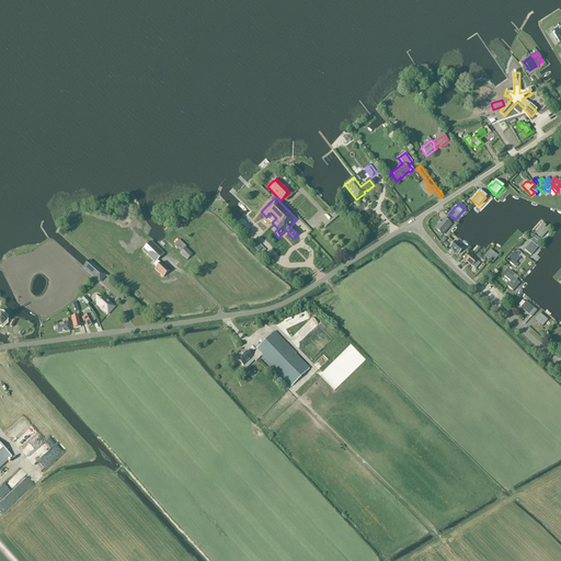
[(342,210),(338,205),(332,210),(336,216),(342,210)]
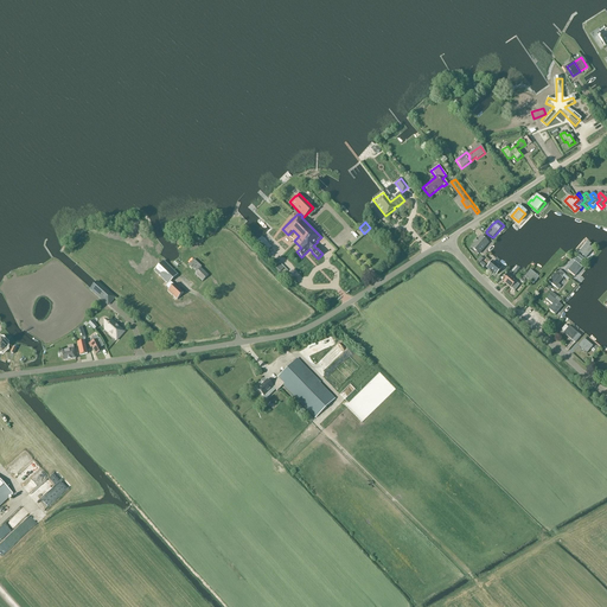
[(272,248),(262,237),(257,242),(267,253),(272,248)]
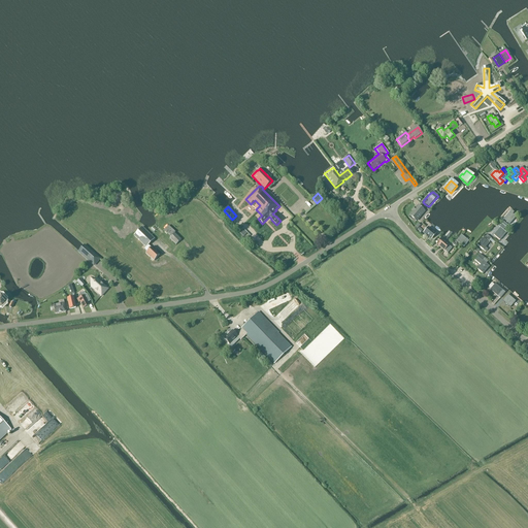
[(418,206),(409,217),(416,222),(424,211),(418,206)]
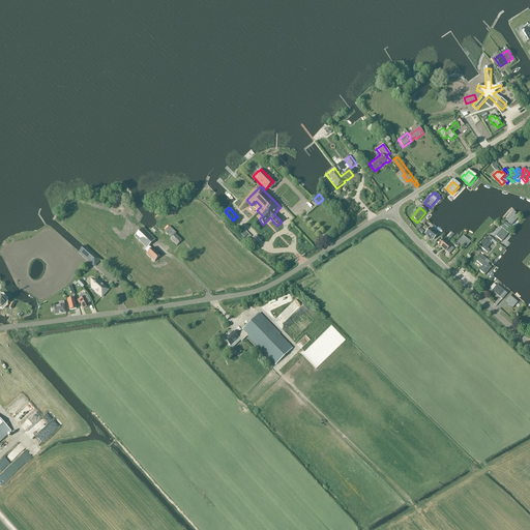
[(505,221),(511,226),(518,218),(511,213),(505,221)]
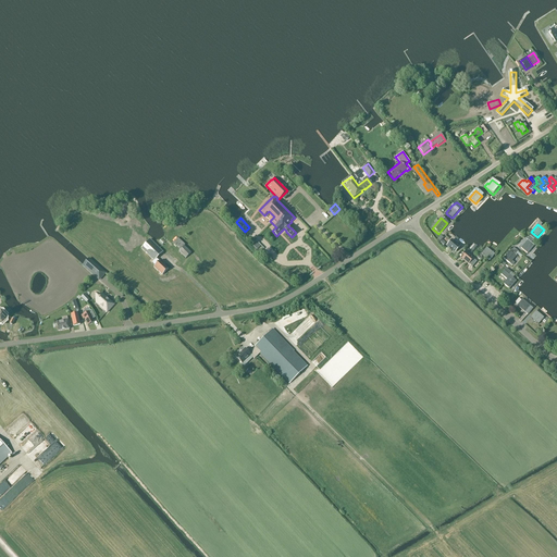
[(533,239),(530,236),(527,240),(524,244),(523,246),(522,246),(520,248),(527,254),(534,246),(531,243),(533,239)]
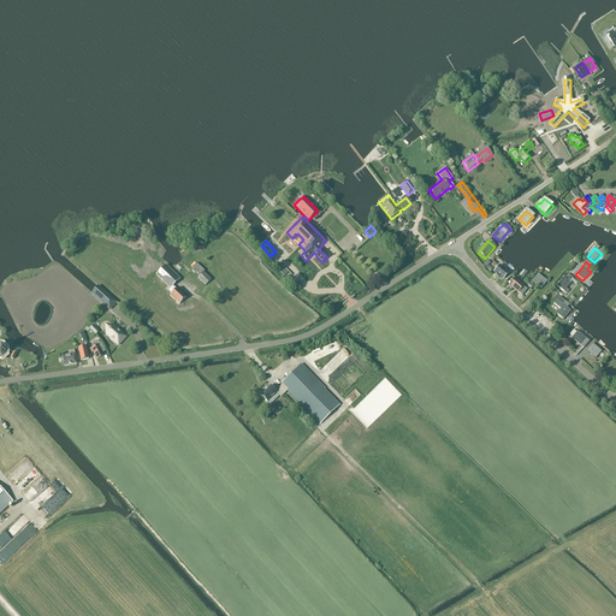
[(199,277),(197,278),(206,286),(212,280),(203,272),(205,271),(196,264),(190,270),(199,277)]
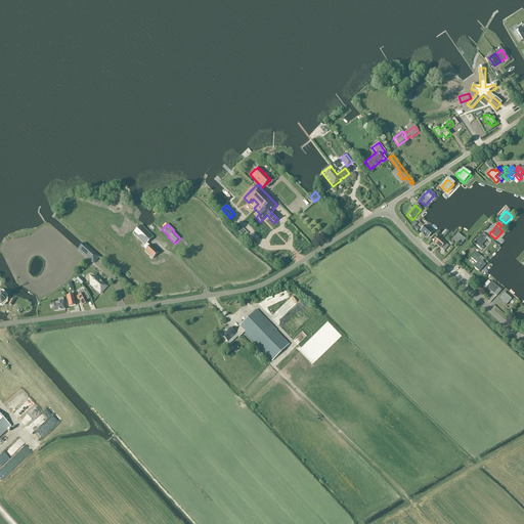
[(150,239),(154,237),(141,226),(133,234),(145,246),(147,244),(150,239)]
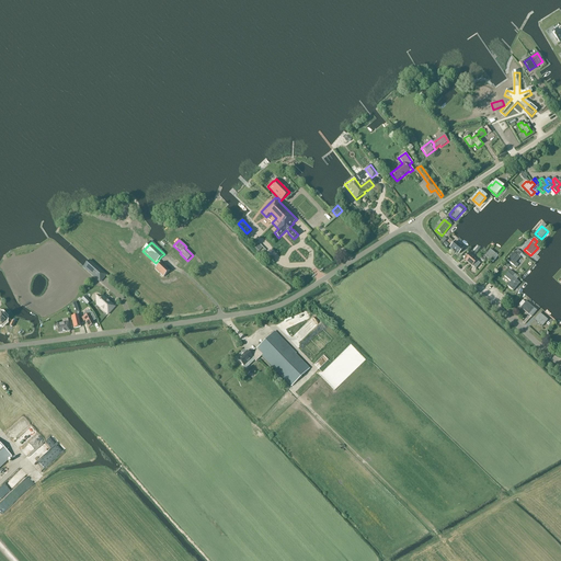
[(455,242),(449,248),(458,255),(464,249),(455,242)]
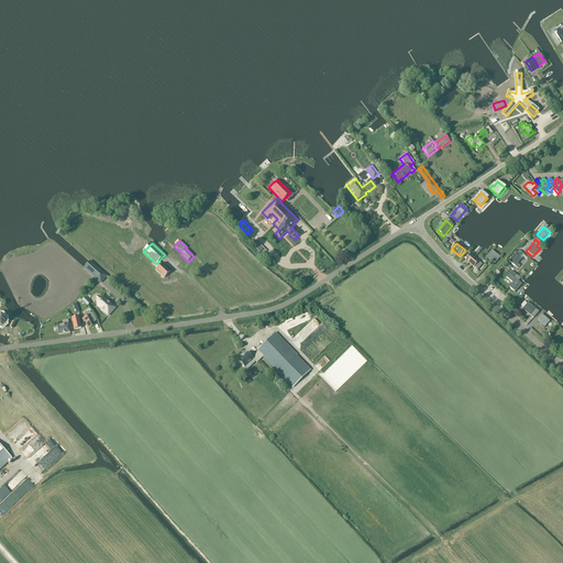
[(492,251),(486,257),(495,264),(499,257),(492,251)]
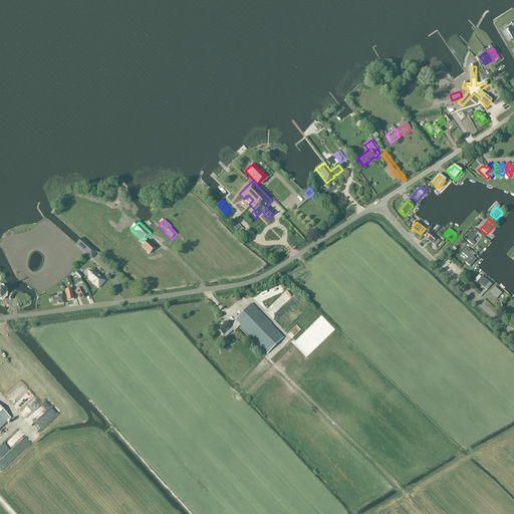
[(477,236),(476,236),(479,233),(474,229),(472,232),(471,231),(465,239),(471,244),(477,236)]
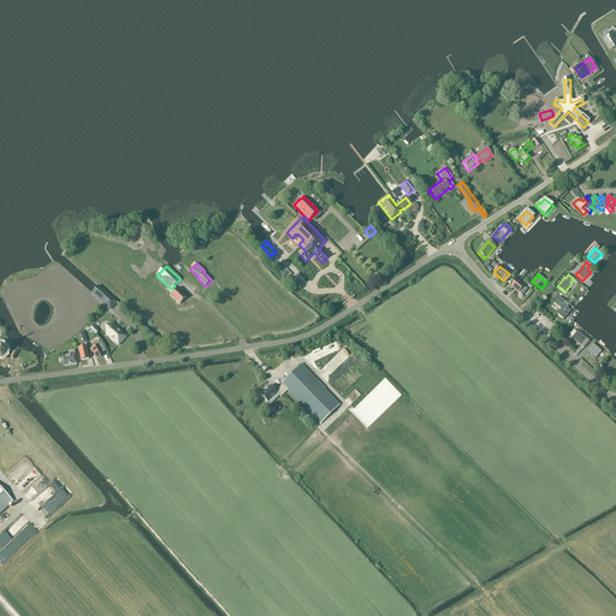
[(519,292),(522,296),(527,290),(523,286),(515,278),(509,285),(517,292),(519,292)]
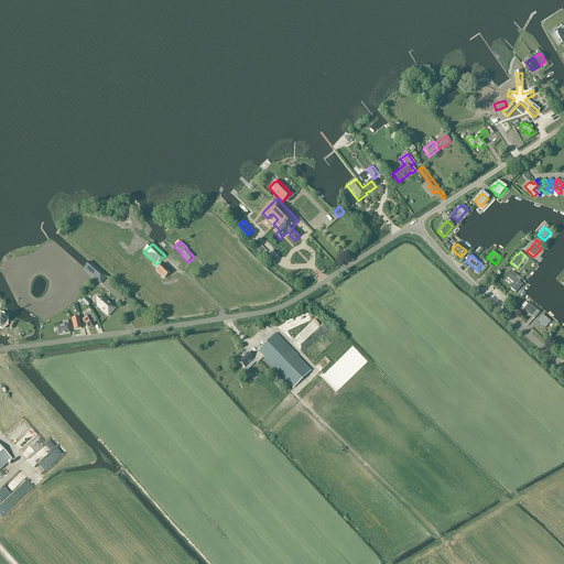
[(102,274),(93,266),(89,262),(84,269),(87,271),(97,280),(102,274)]
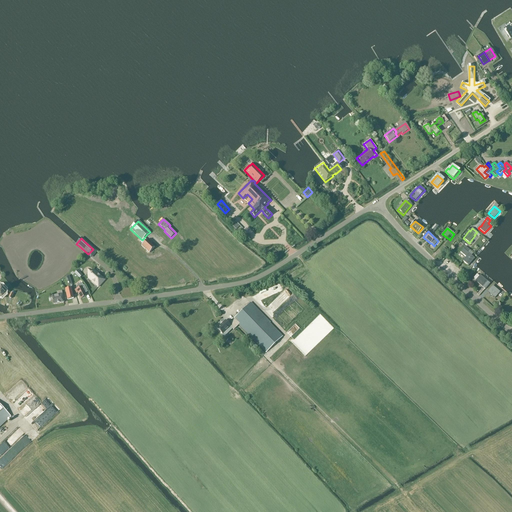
[(145,249),(149,253),(154,247),(146,240),(141,246),(145,249)]
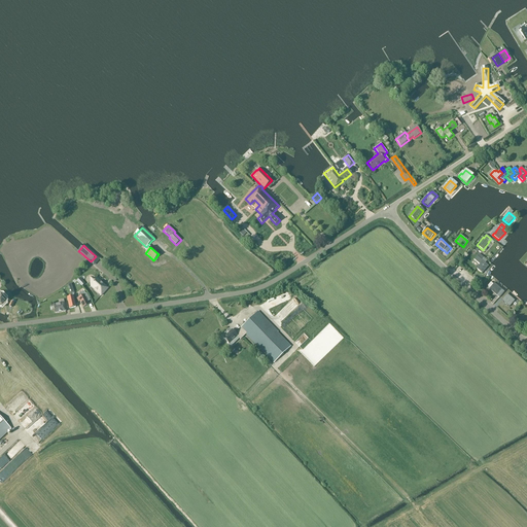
[(482,274),(488,267),(482,260),(484,258),(479,254),(473,260),(480,265),(476,269),(482,274)]
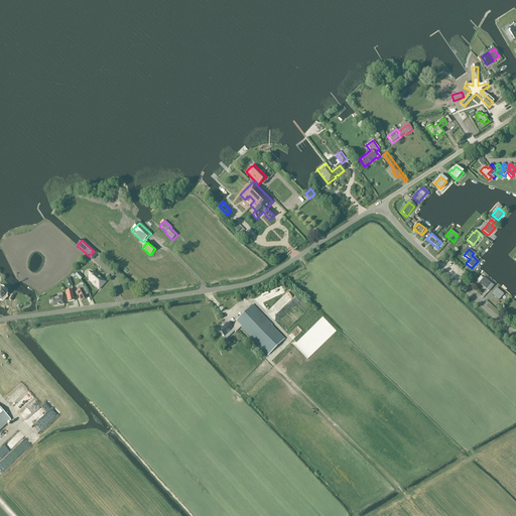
[(107,282),(96,273),(89,281),(99,290),(107,282)]
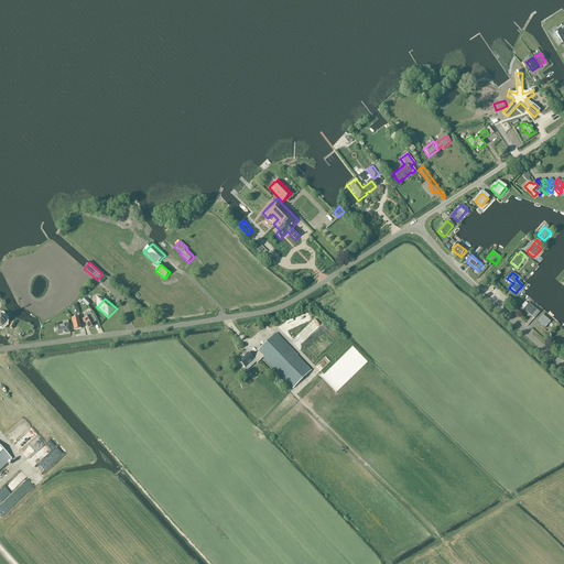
[(531,316),(534,320),(540,313),(537,311),(535,310),(529,303),(523,310),(530,315),(531,316)]
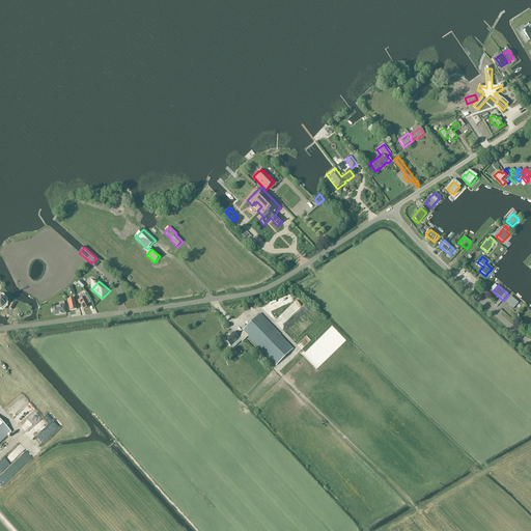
[(80,304),(83,310),(89,307),(88,305),(91,303),(87,296),(87,297),(84,294),(80,298),(81,300),(78,301),(79,305),(80,304)]
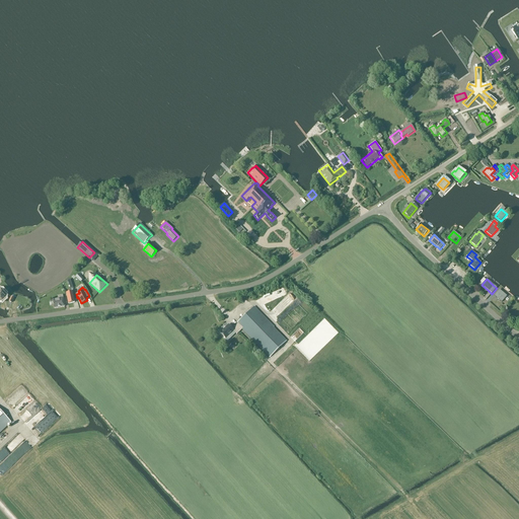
[(499,290),(494,296),(502,302),(507,296),(499,290)]
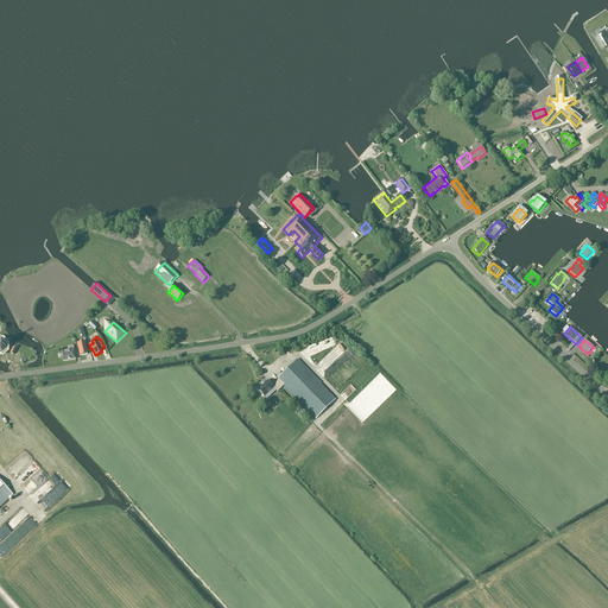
[(73,347),(69,347),(69,350),(62,352),(63,362),(75,360),(74,349),(73,347)]
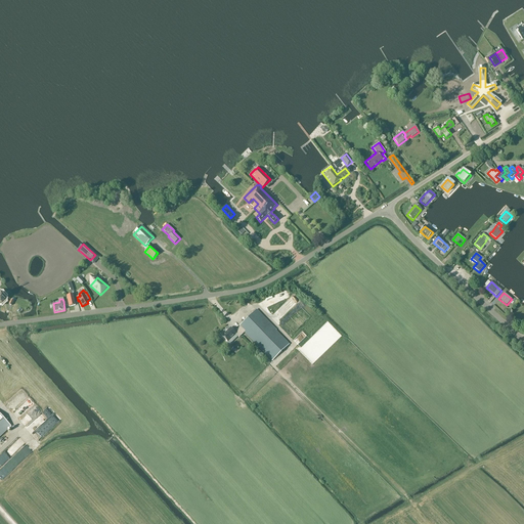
[(230,329),(222,337),(227,342),(235,335),(238,338),(245,332),(272,360),(290,344),(256,309),(238,325),(239,328),(234,333),(230,329)]
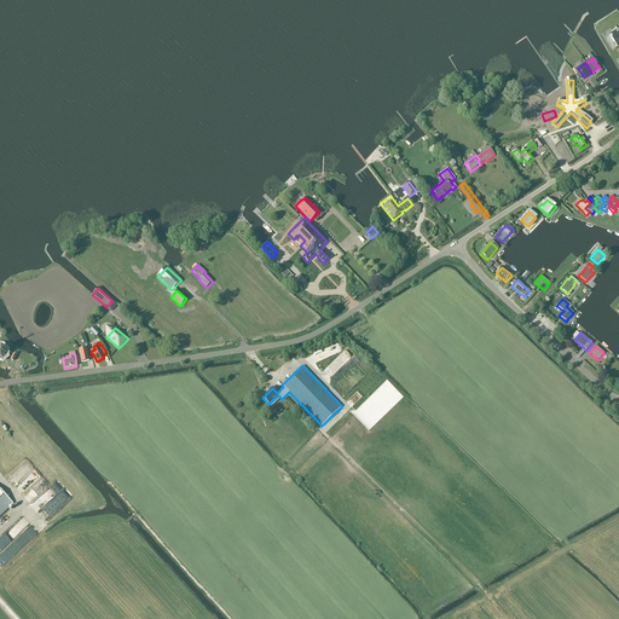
[(0,515),(12,504),(0,490),(0,515)]
